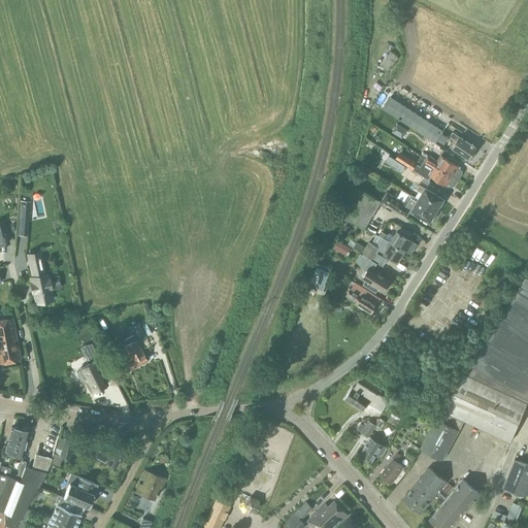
[(398,58),(390,51),(381,64),(389,70),(398,58)]
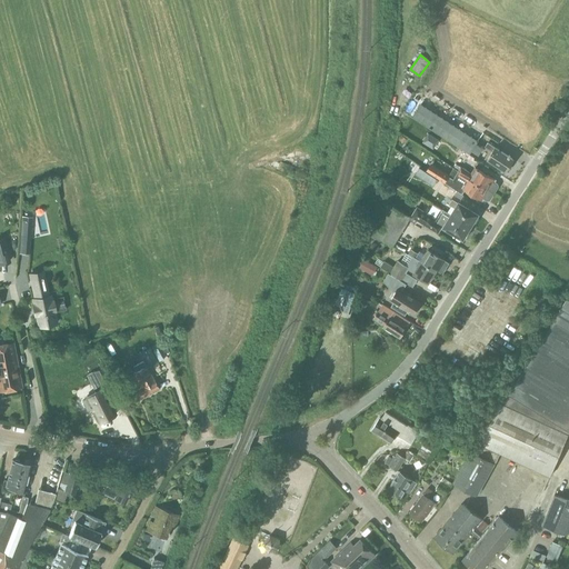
[(477,141),(420,105),(412,117),(469,153),(471,150),(476,145),(477,141)]
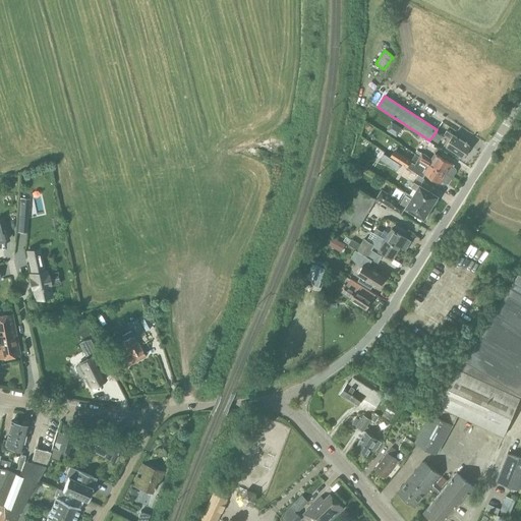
[(401,128),(392,123),(388,130),(396,135),(401,128)]
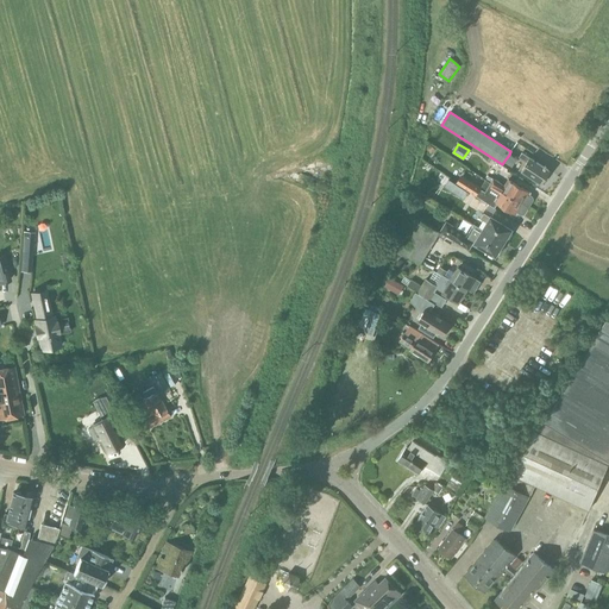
[(528,163),(522,170),(541,183),(542,182),(544,183),(550,173),(548,171),(550,170),(522,152),(520,157),(528,163)]
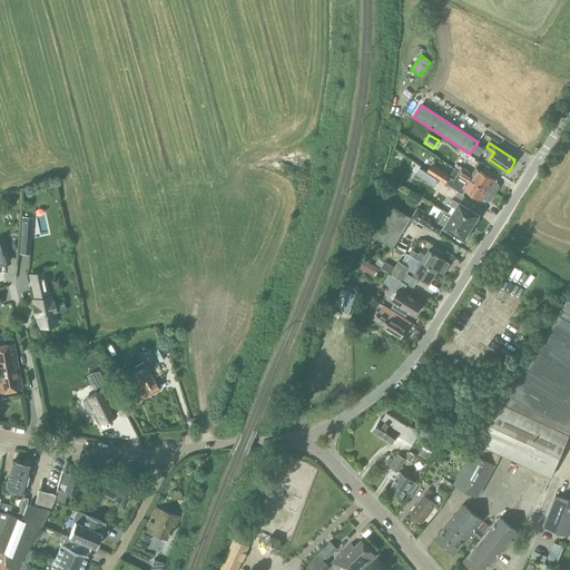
[(477,145),(472,150),(479,155),(482,148),(477,145)]
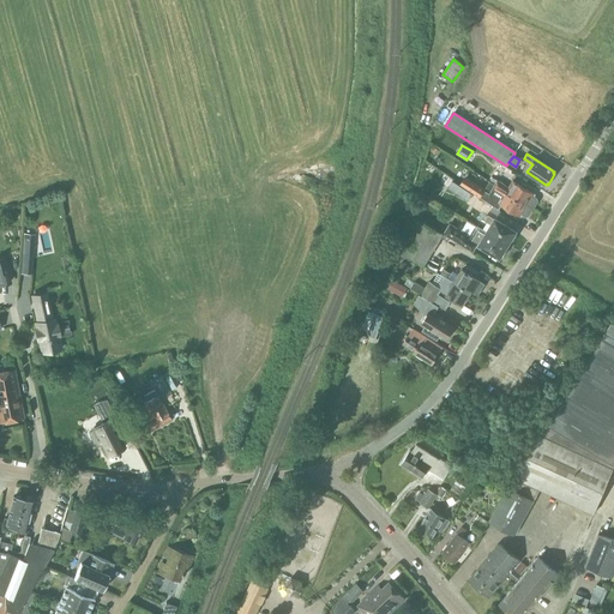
[(513,181),(510,187),(498,179),(497,180),(489,175),(487,179),(489,181),(530,206),(535,199),(535,197),(531,194),(533,193),(513,181)]
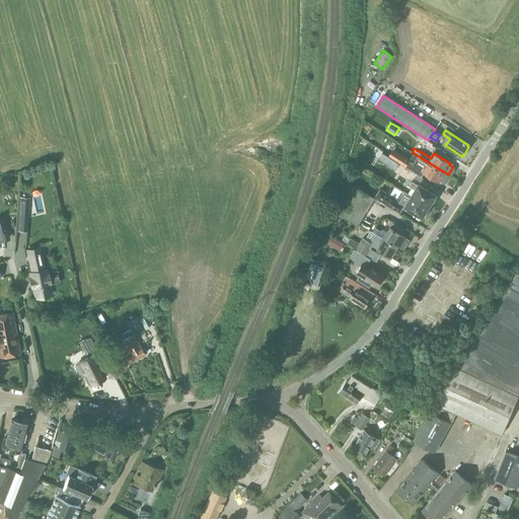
[(378,158),(395,170),(399,164),(382,152),(378,158)]
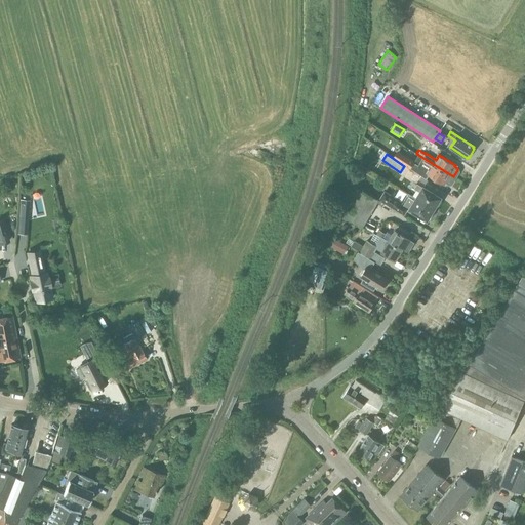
[(404,156),(400,162),(426,178),(429,174),(445,186),(447,184),(449,185),(451,185),(455,178),(453,176),(418,155),(414,162),(404,156)]
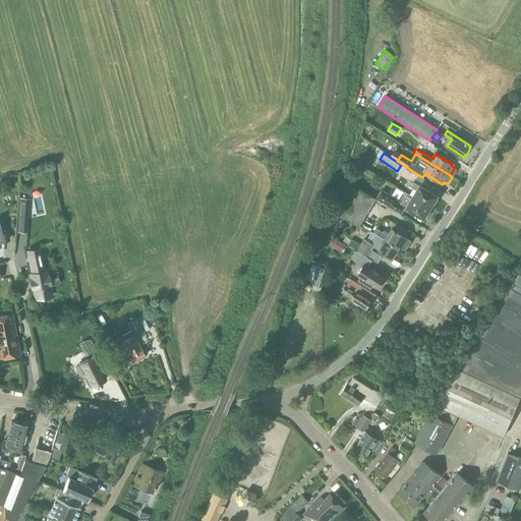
[(356,166),(354,170),(360,174),(364,167),(358,163),(357,164),(356,164),(355,165),(356,166)]
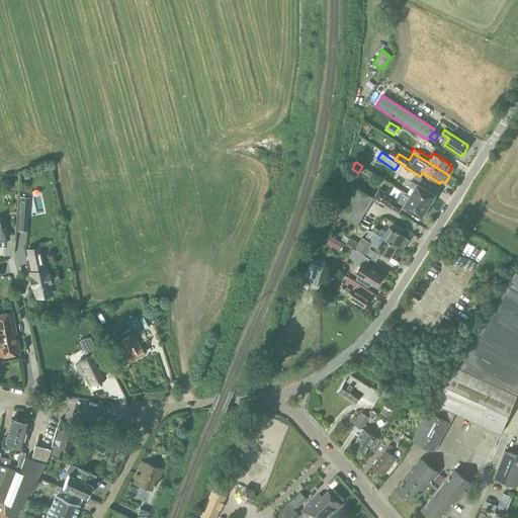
[(414,189),(411,195),(410,195),(428,206),(430,203),(431,204),(435,198),(434,197),(435,195),(418,184),(418,185),(411,180),(408,185),(414,189)]
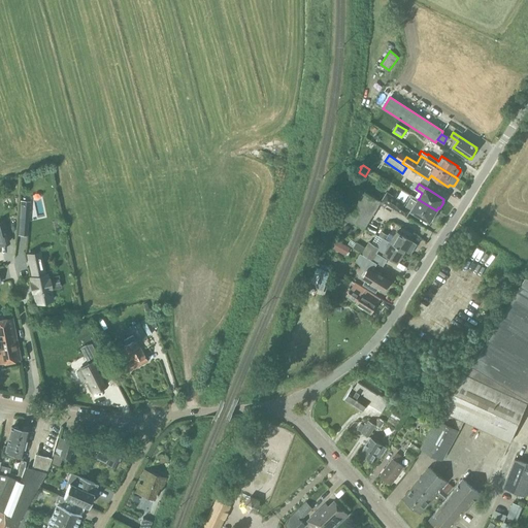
[(347,217),(364,227),(380,201),(358,188),(354,195),(358,197),(347,217)]
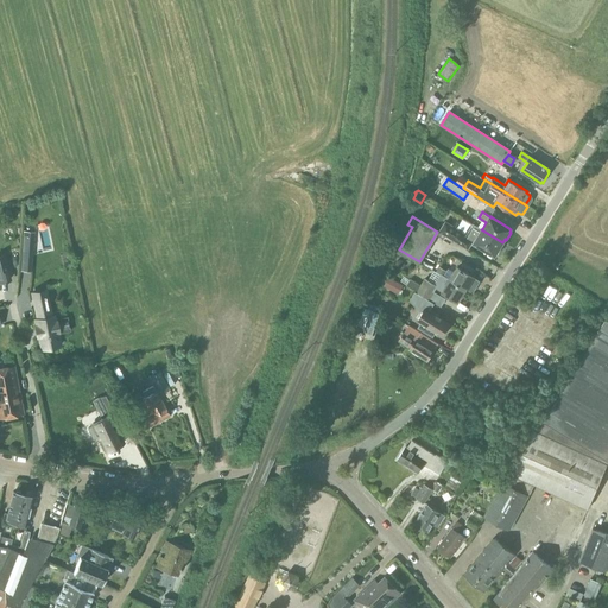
[(457,241),(462,234),(455,230),(456,229),(445,222),(439,232),(457,242),(457,241)]
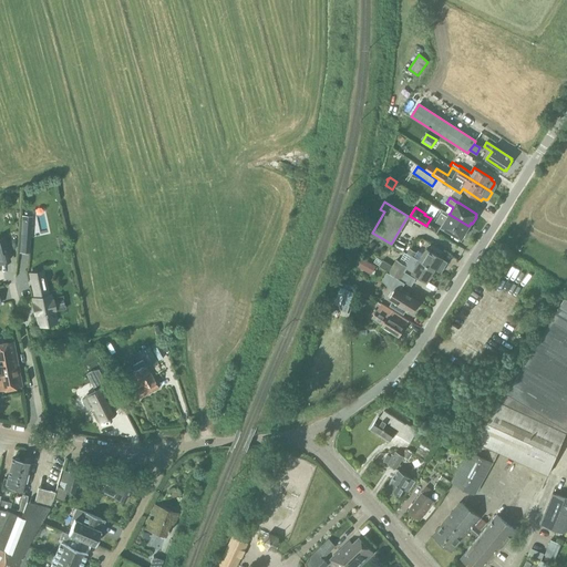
[(468,226),(449,214),(450,214),(445,212),(441,208),(435,216),(437,217),(435,222),(431,218),(426,225),(426,226),(435,232),(440,225),(442,226),(461,238),(463,236),(464,237),(468,230),(466,229),(468,226)]
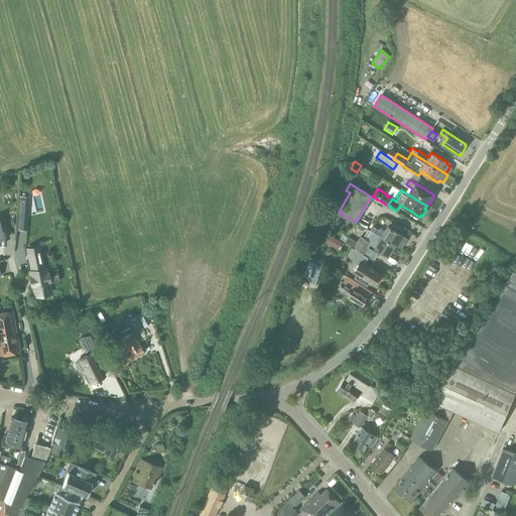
[(18,213),(17,226),(22,226),(23,218),(28,218),(28,214),(18,213)]
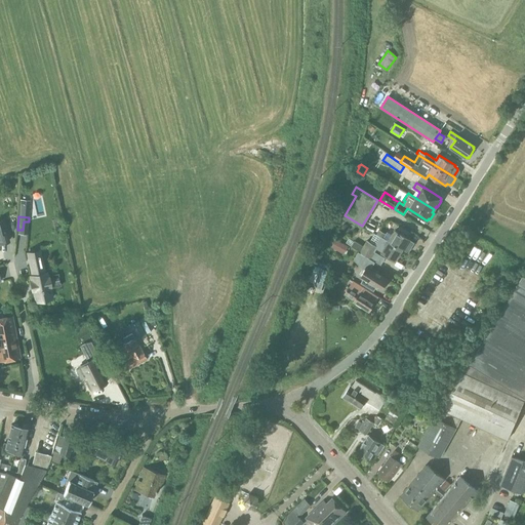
[(394,230),(388,240),(402,249),(402,248),(408,251),(413,242),(394,230)]
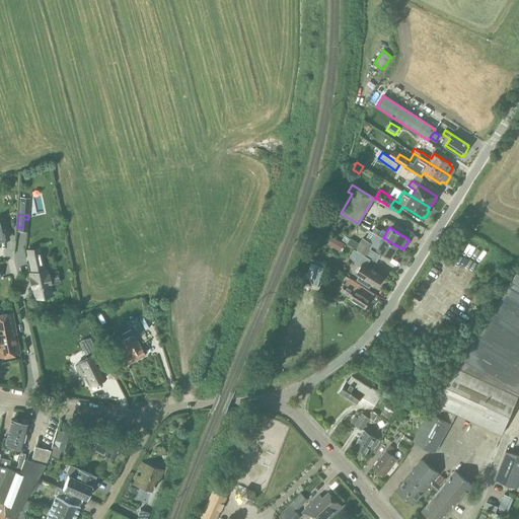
[(383,237),(379,234),(377,233),(373,240),(376,242),(374,245),(378,247),(377,248),(391,256),(397,246),(383,237)]
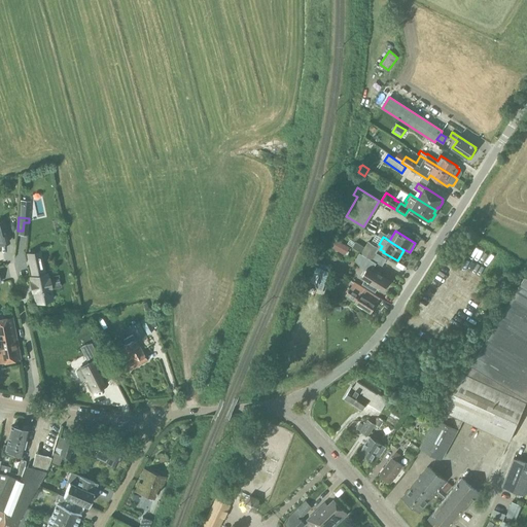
[(369,241),(364,247),(356,242),(353,247),(372,258),(379,248),(369,241)]
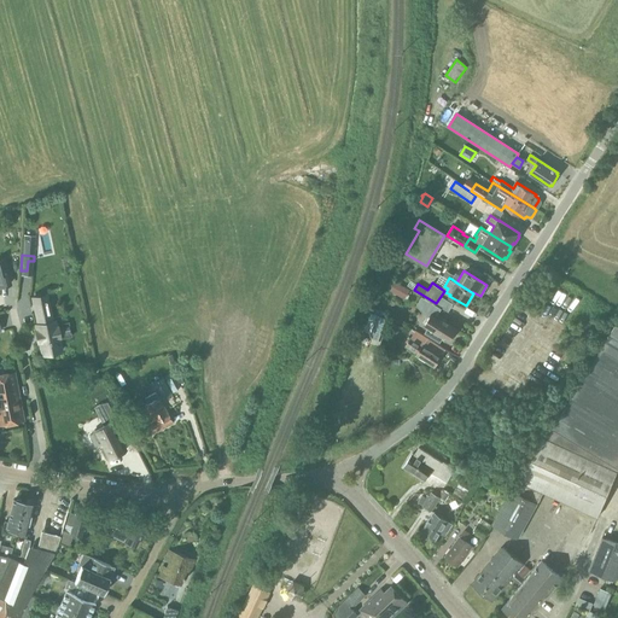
[(404,291),(398,285),(390,291),(397,298),(404,291)]
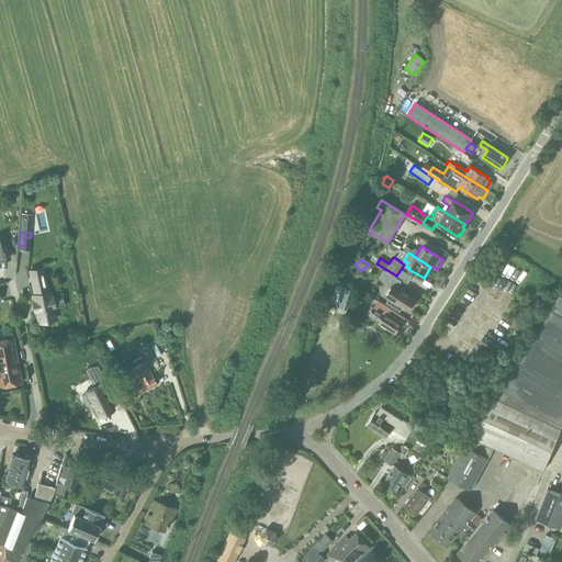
[(37,269),(29,271),(34,295),(32,296),(33,301),(32,302),(34,311),(35,311),(37,323),(42,322),(42,323),(52,321),(51,319),(55,318),(52,307),(54,306),(52,296),(49,298),(48,292),(46,293),(44,281),(41,282),(37,269)]
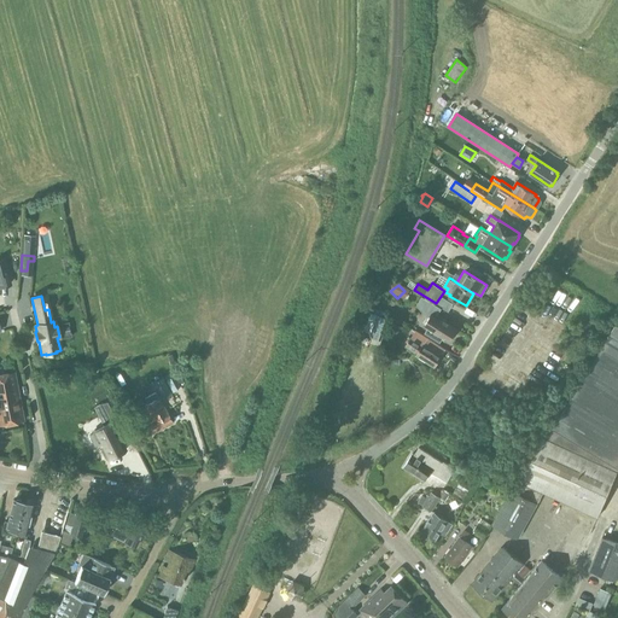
[(456,328),(433,315),(438,308),(420,297),(415,305),(429,319),(424,325),(429,327),(425,333),(439,343),(443,337),(449,340),(456,328)]
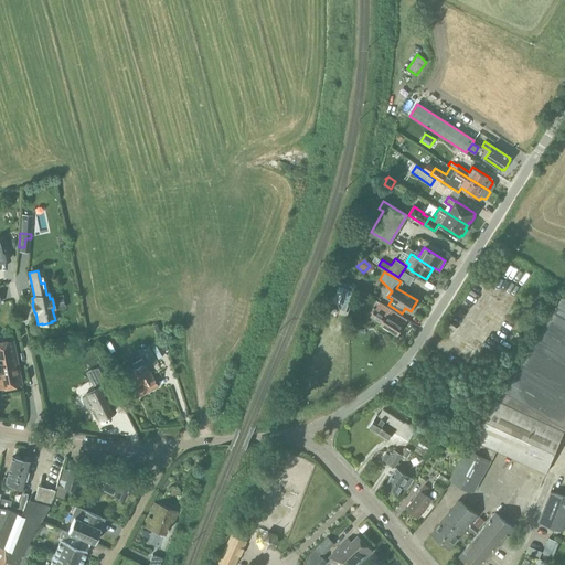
[(354,291),(344,288),(339,308),(348,311),(354,291)]
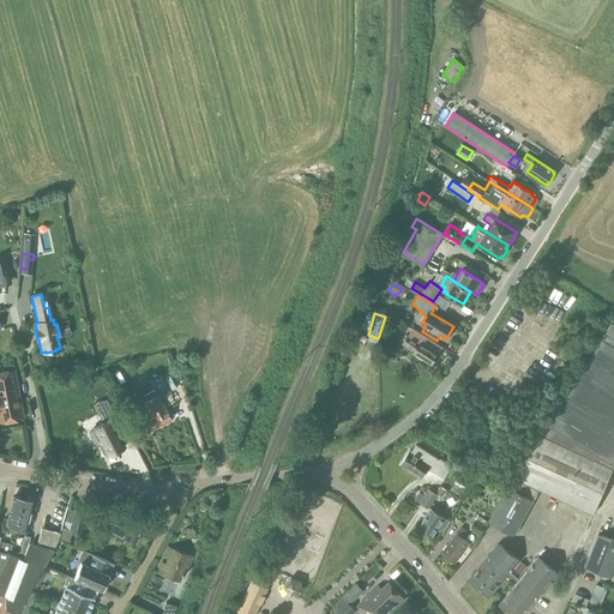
[(535,439),(491,523),(515,535),(540,487),(593,515),(613,469),(611,468),(613,465),(613,321),(612,321),(546,427),(540,425),(535,439)]
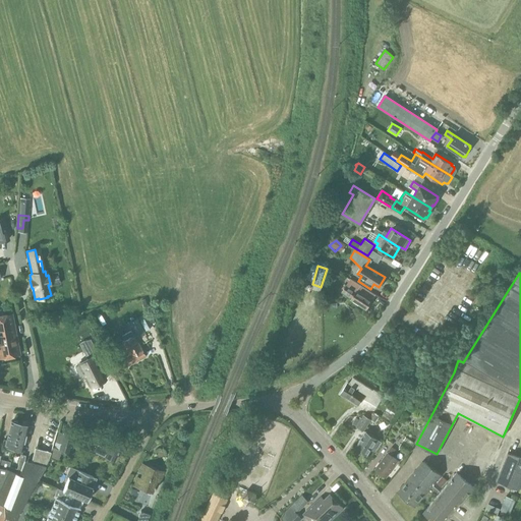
[(366,309),(375,294),(350,278),(346,284),(342,291),(352,297),(351,299),(366,309)]
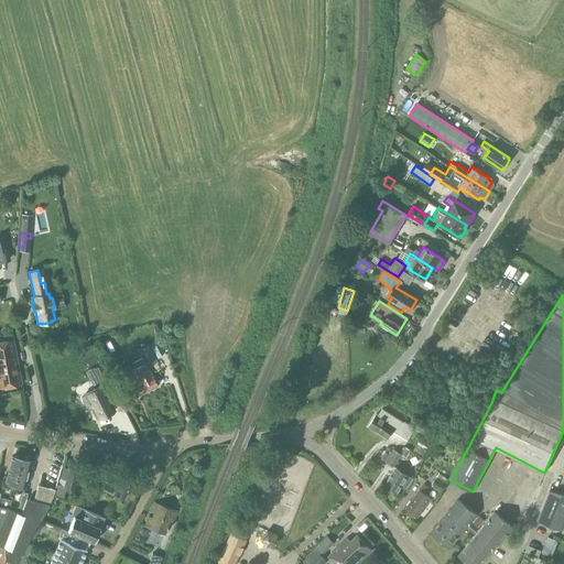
[(11,339),(0,342),(0,388),(21,383),(11,339)]
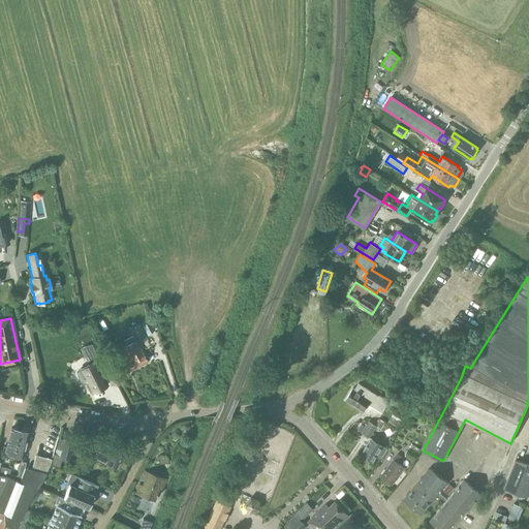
[(131,328),(128,329),(131,334),(134,332),(139,341),(147,337),(139,322),(131,328)]
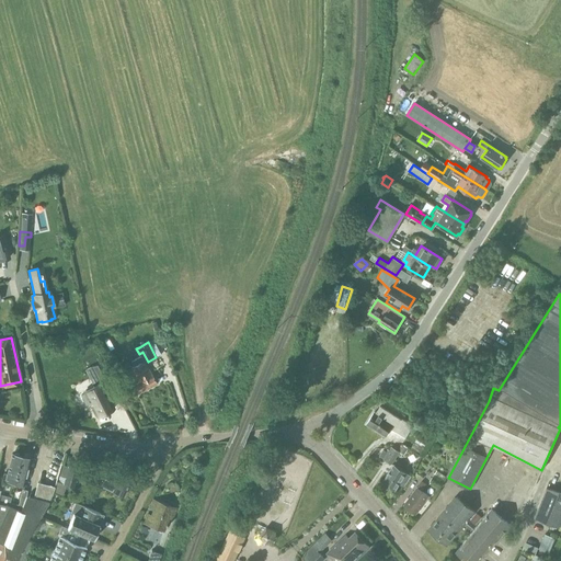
[(156,384),(141,356),(132,362),(134,366),(130,368),(138,381),(135,384),(139,392),(156,384)]
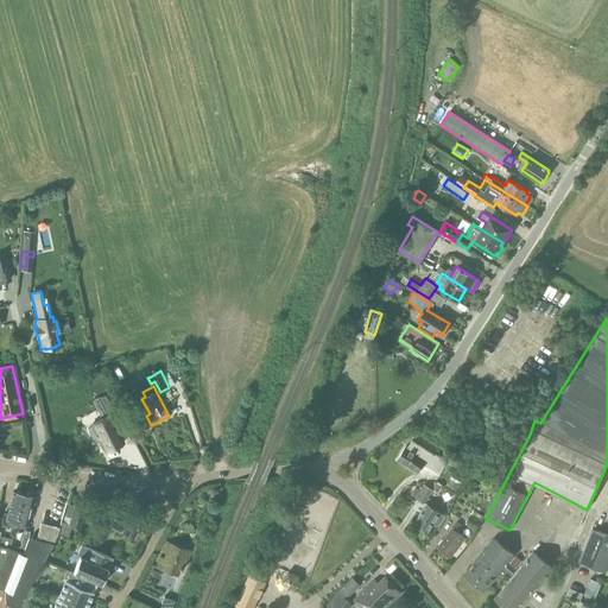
[(109,392),(100,397),(109,413),(118,409),(109,392)]
